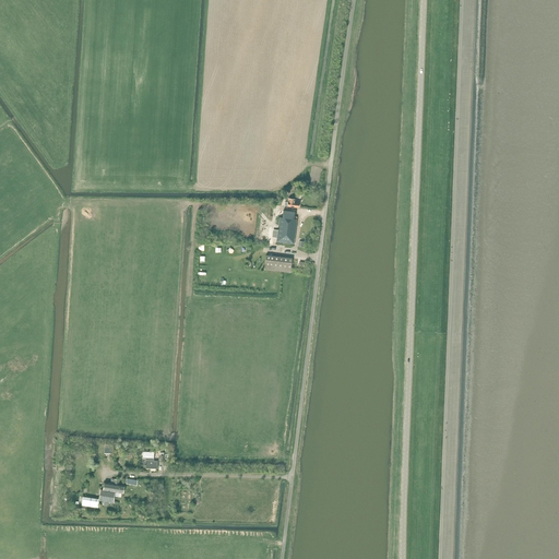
[(285,205),(288,206),(299,207),(299,203),(295,202),(296,199),(289,198),(288,202),(286,201),(285,205)]
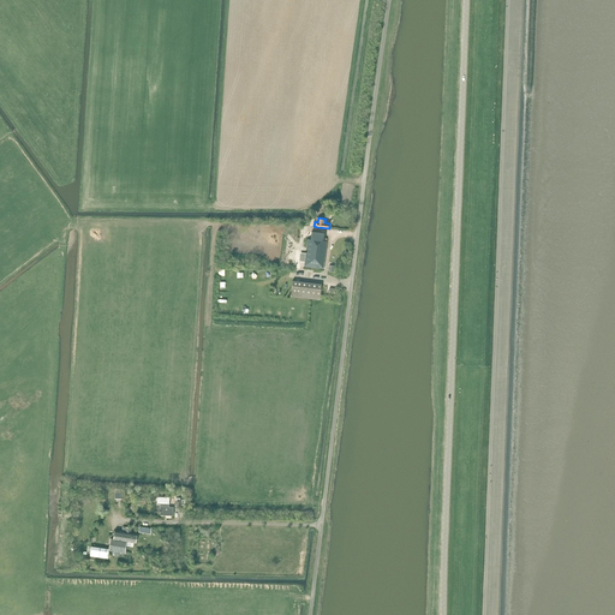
[(305,262),(304,266),(305,266),(305,267),(324,269),(328,242),(324,240),(324,233),(312,231),(311,239),(308,239),(306,249),(309,249),(308,254),(300,252),(299,262),(305,262)]
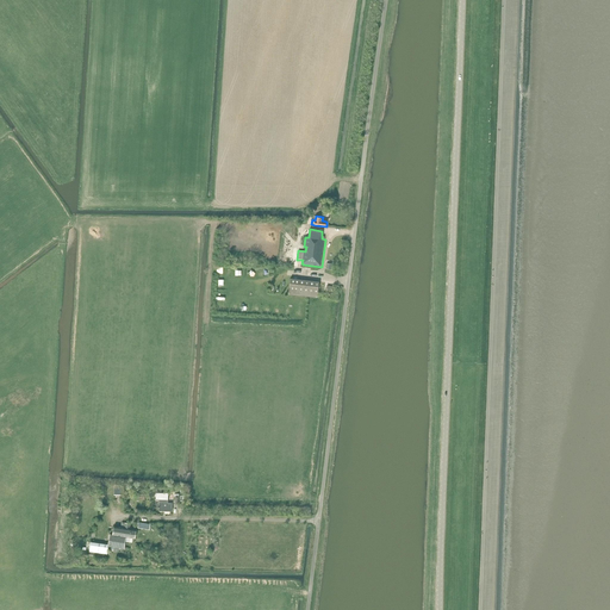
[(290,278),(288,294),(317,298),(319,281),(290,278)]
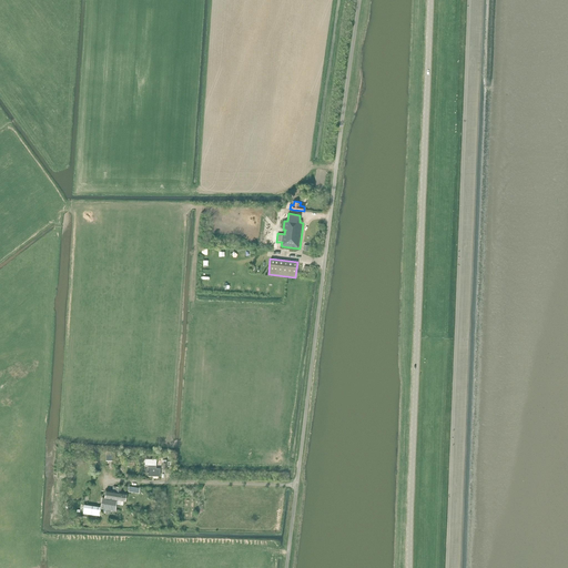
[(148,472),(148,475),(160,476),(160,468),(156,468),(156,459),(145,459),(145,465),(144,472),(148,472)]
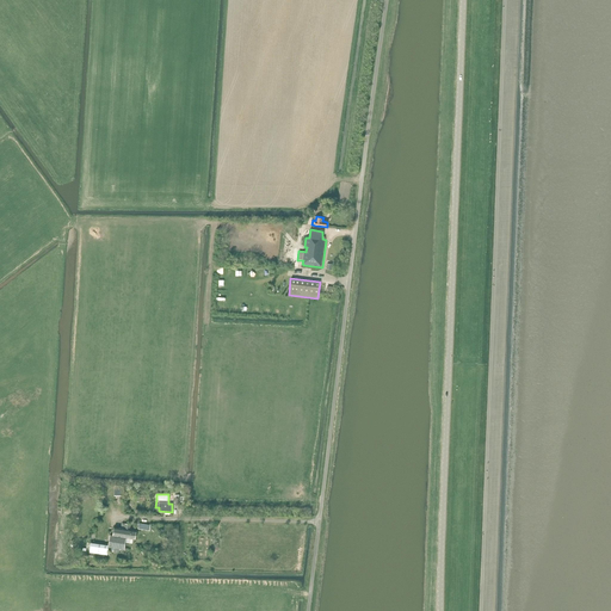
[(109,545),(109,547),(124,549),(124,548),(125,538),(135,539),(136,530),(129,530),(130,524),(125,524),(122,524),(121,529),(113,528),(112,536),(110,535),(109,545)]
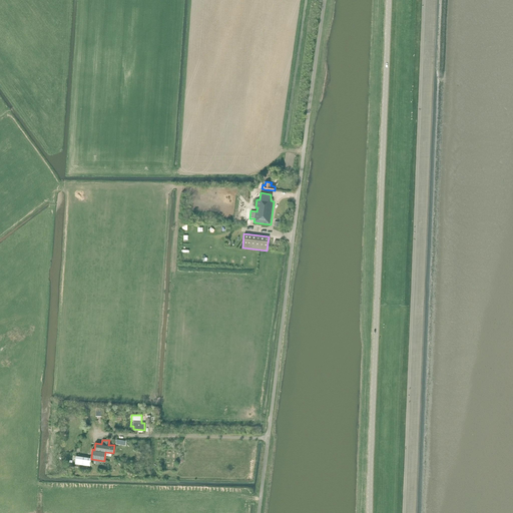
[(76,456),(75,464),(90,466),(91,459),(91,458),(76,456)]
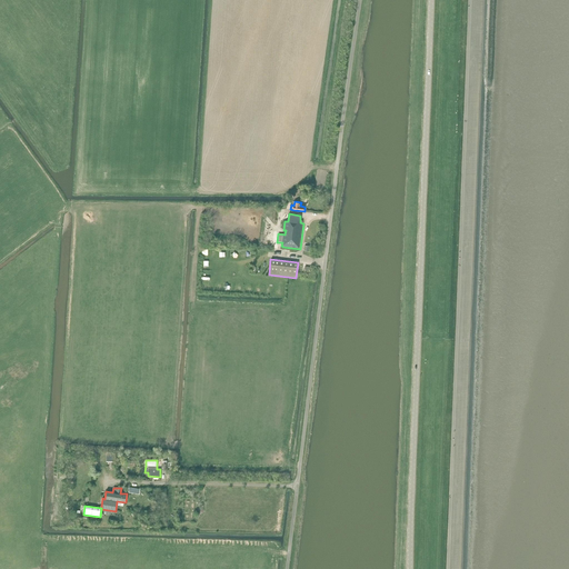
All buildings are outlined.
